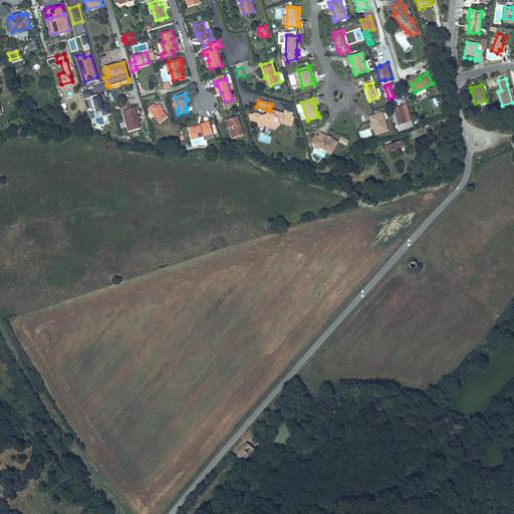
[(393,105),(394,108),(402,105),(407,121),(409,120),(403,102),(393,105)]
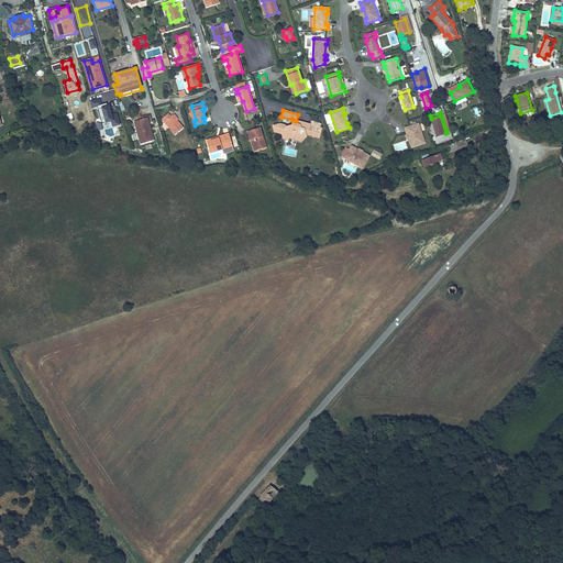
[(167,113),(162,119),(175,134),(183,128),(177,121),(178,120),(174,114),(170,117),(167,113)]
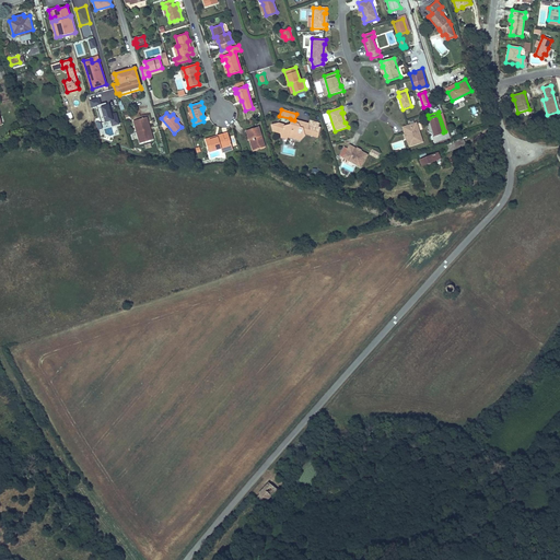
[(443,132),(438,115),(429,118),(434,135),(439,133),(440,136),(443,135),(442,132),(443,132)]
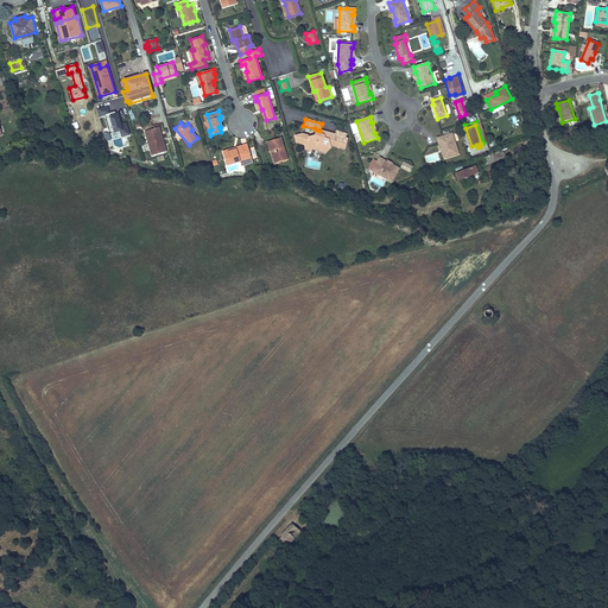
[(159,127),(145,131),(152,156),(166,151),(164,146),(163,146),(158,133),(160,132),(159,127)]
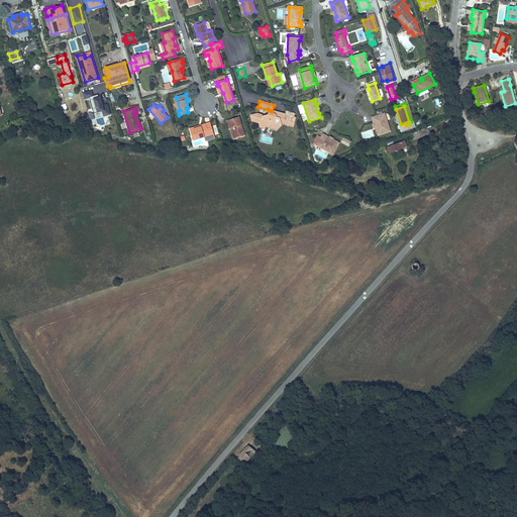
[(250,115),(252,121),(259,122),(266,120),(267,126),(277,129),(281,124),(281,122),(284,121),(288,122),(288,124),(293,126),(295,117),(293,117),(290,116),(288,113),(285,115),(276,112),(276,115),(268,112),(268,113),(268,114),(262,116),(262,115),(256,113),(250,115)]
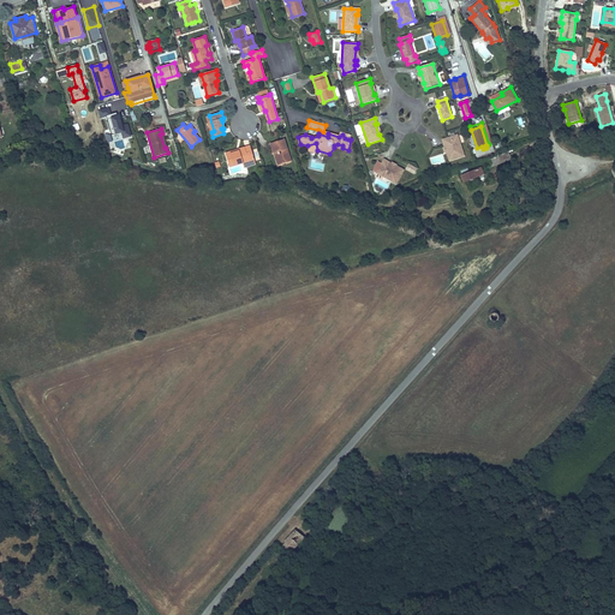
[(442,141),(443,145),(446,145),(448,155),(447,156),(448,161),(464,156),(457,136),(442,141)]
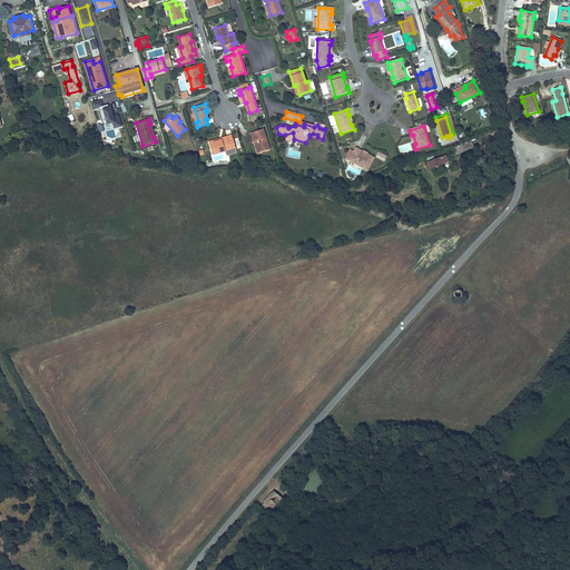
[(254,141),(256,141),(259,153),(269,149),(263,129),(251,133),(254,141)]
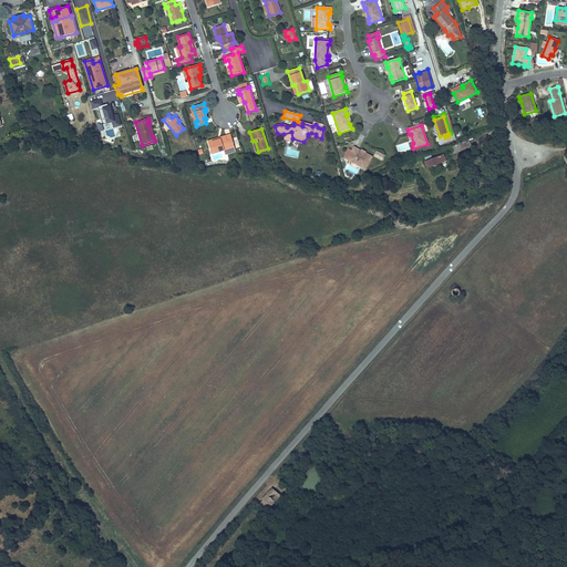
[(214,142),(214,140),(207,141),(212,154),(224,151),(224,152),(235,148),(230,134),(219,137),(220,140),(214,142)]
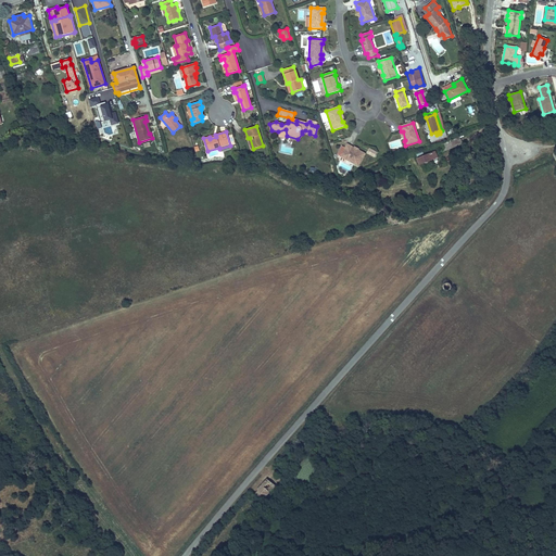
[(352,148),(352,147),(348,144),(345,149),(341,156),(359,166),(366,154),(362,152),(361,153),(352,148)]
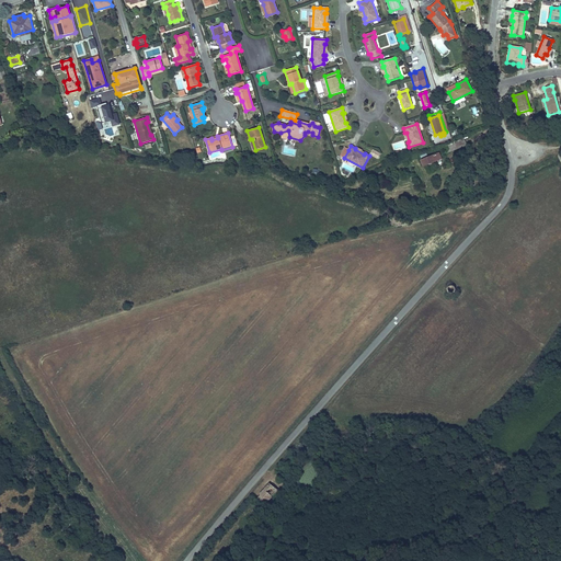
[(438,153),(420,161),(423,167),(441,160),(438,153)]
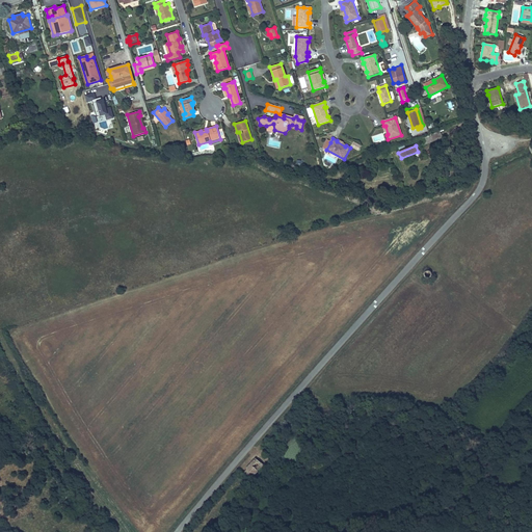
[(274,463),(268,456),(264,461),(269,466),(266,470),(271,475),(278,468),(274,463)]
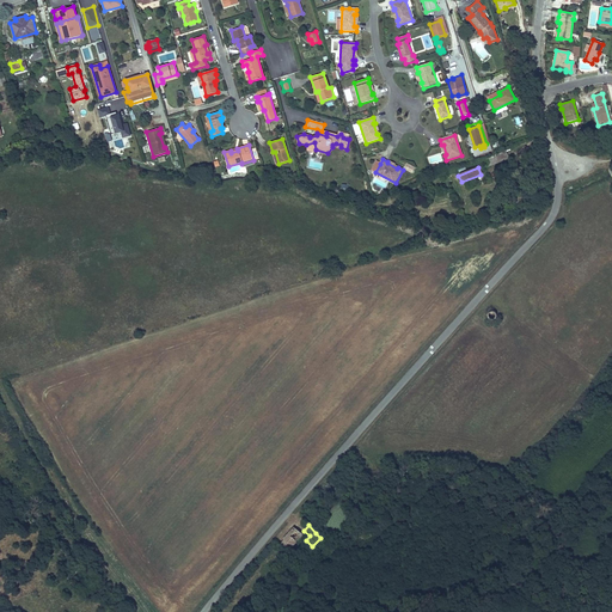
[(285,540),(279,546),(285,551),(291,545),(292,546),(301,534),(294,527),(283,539),(285,540)]
